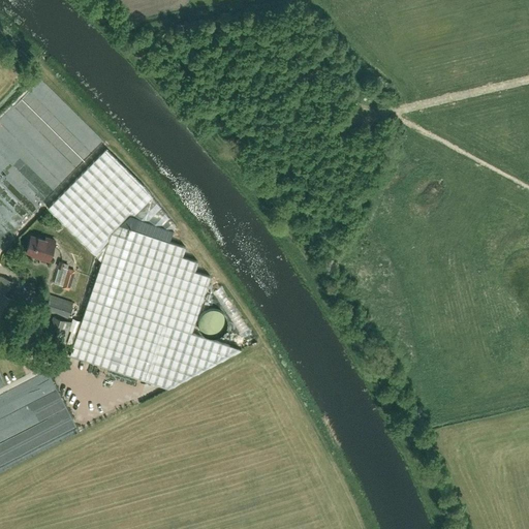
[(51,205),(48,208),(101,261),(104,251),(111,232),(119,224),(169,242),(174,228),(147,194),(103,151),(51,205)]
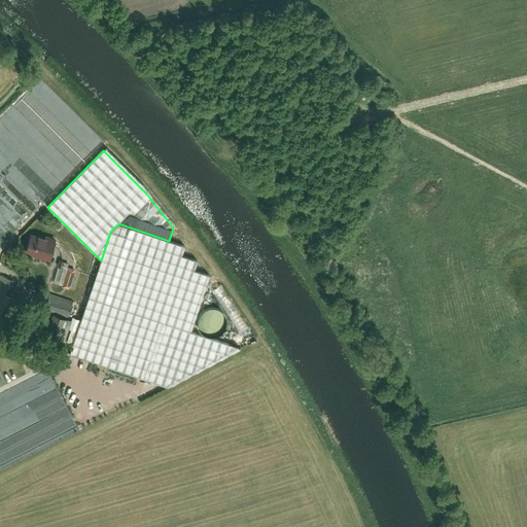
[(72,344),(69,354),(167,386),(240,348),(190,331),(206,284),(209,276),(192,270),(196,260),(181,256),(184,246),(169,241),(118,223),(110,232),(104,250),(101,260),(72,344)]
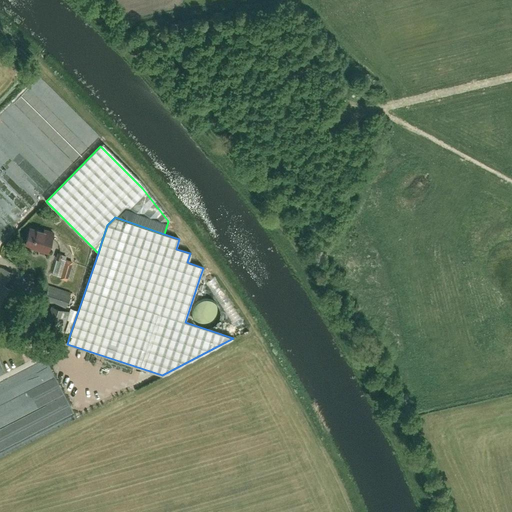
[(35,249),(46,252),(52,233),(43,230),(42,232),(28,228),(24,244),(36,247),(35,249)]
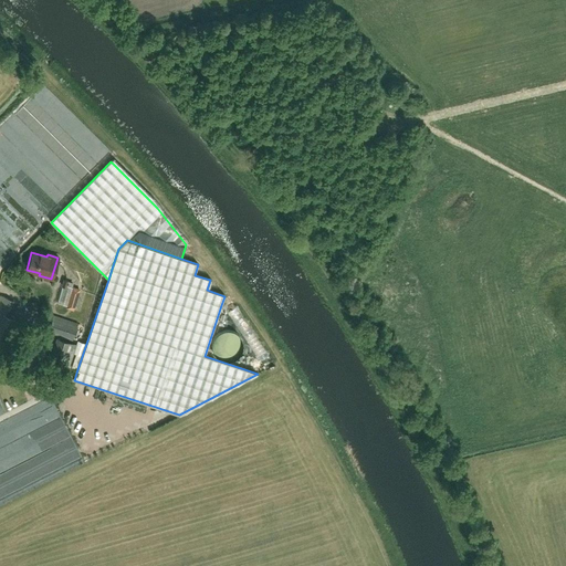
[(80,289),(72,287),(66,306),(66,308),(74,311),(80,289)]
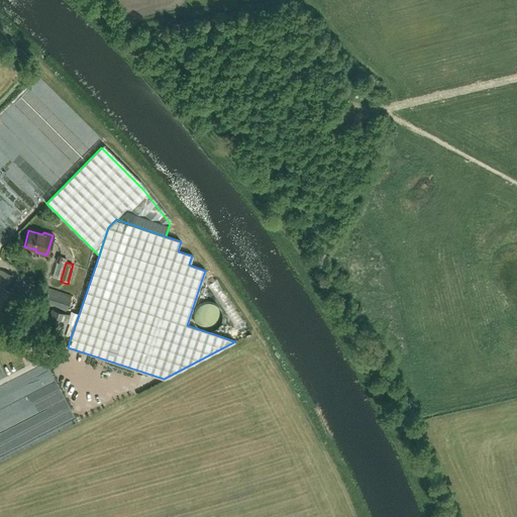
[(0,308),(3,310),(12,291),(7,289),(13,276),(0,270),(0,308)]
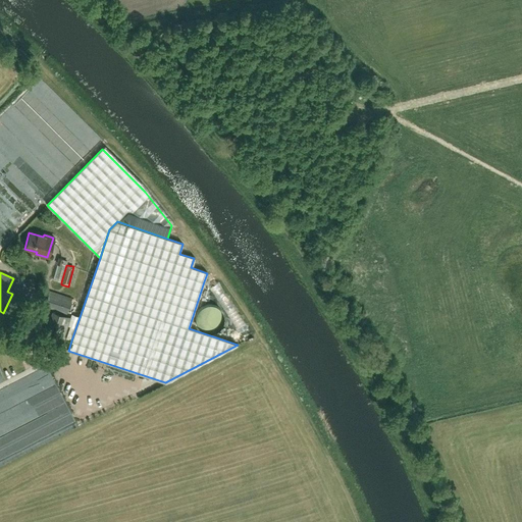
[(49,292),(44,306),(67,314),(71,299),(49,292)]
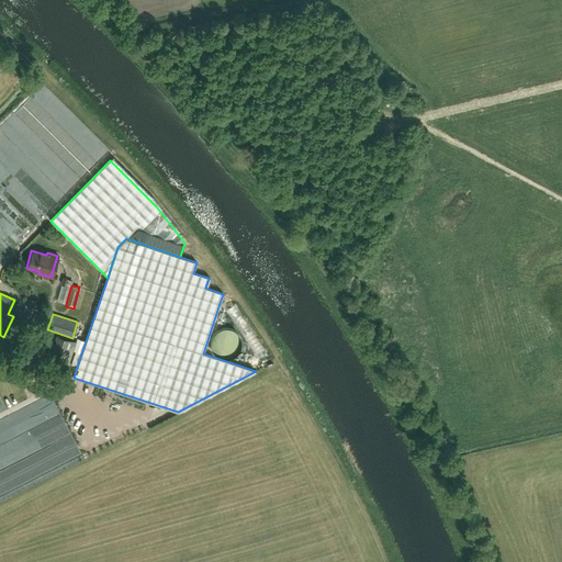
[(211,349),(227,358),(237,338),(221,330),(211,349)]
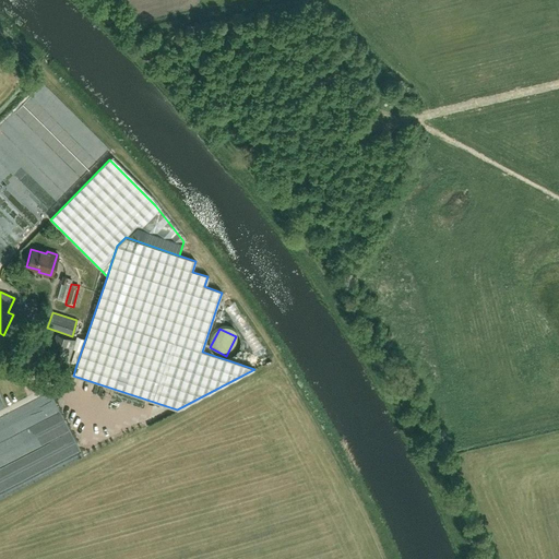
[(68,361),(75,340),(56,333),(48,355),(68,361)]
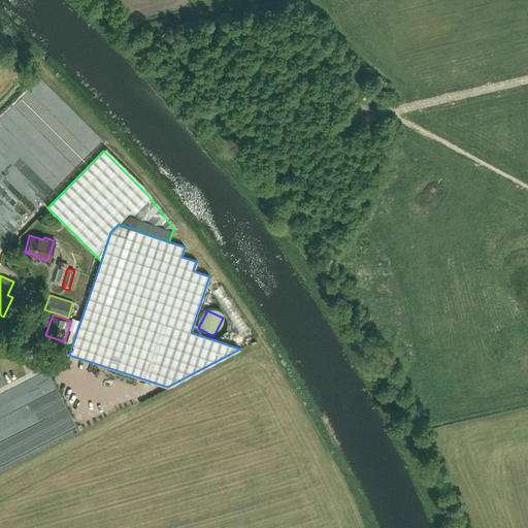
[(14,458),(75,427),(44,366),(33,372),(35,376),(17,386),(20,393),(0,402),(0,403),(12,429),(6,432),(13,447),(9,449),(14,458)]
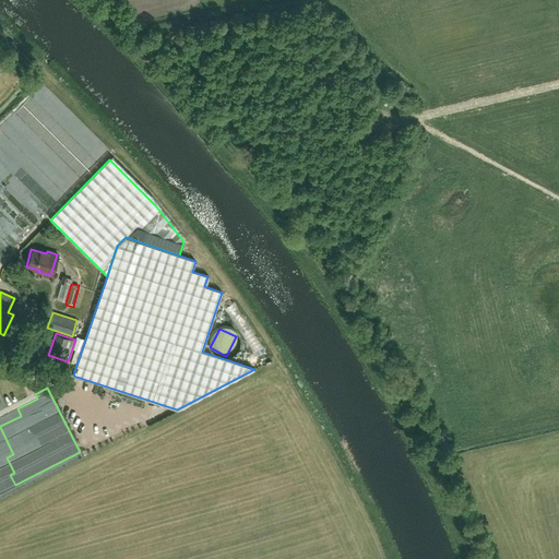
All buildings are outlined.
